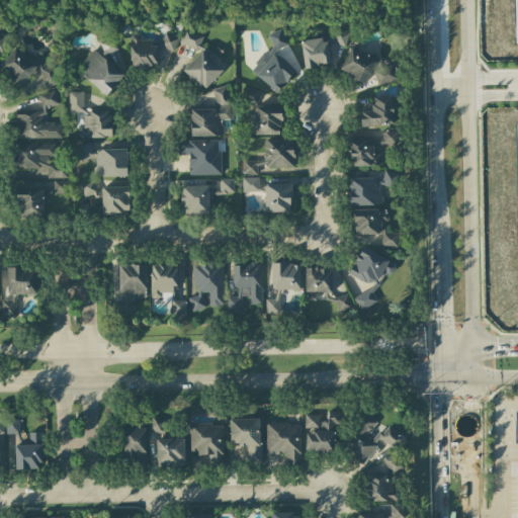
[(328,42),(345,48),(349,33),(332,28),(328,42)]
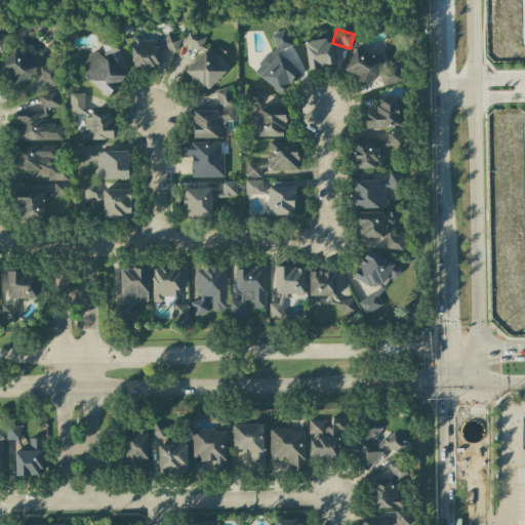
[(205,37),(188,30),(182,43),(199,50),(205,37)]
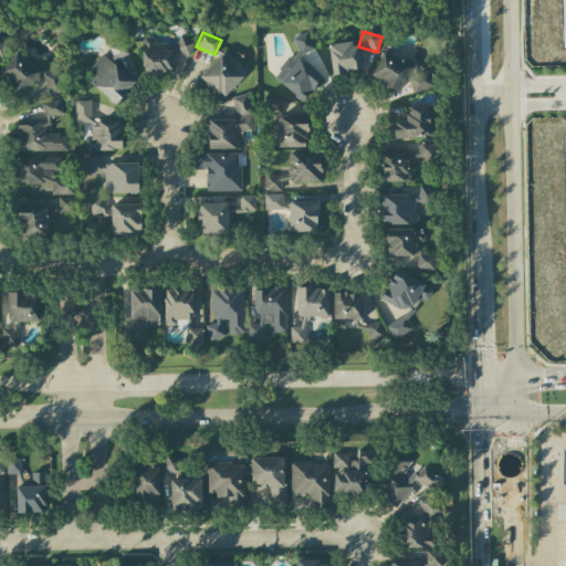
[(304,102),(323,75),(301,59),(305,53),(314,50),(307,32),(292,38),(297,52),(293,58),(286,60),(273,79),(304,102)]
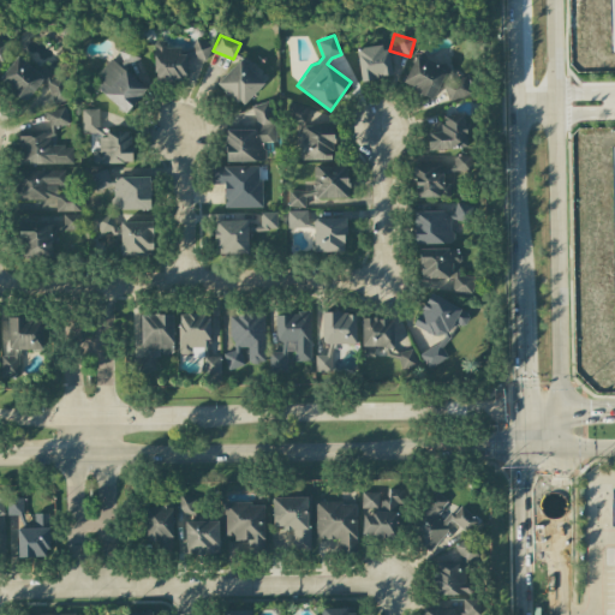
[(212,43),(193,40),(190,57),(207,61),(212,43)]
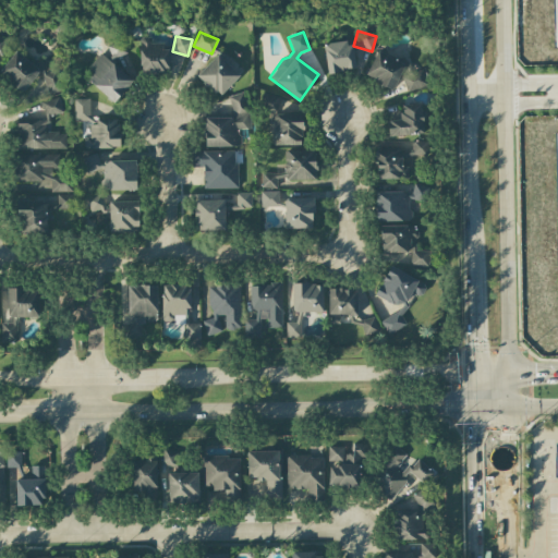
[(152,37),(140,37),(141,73),(168,72),(167,43),(152,44),(152,37)]
